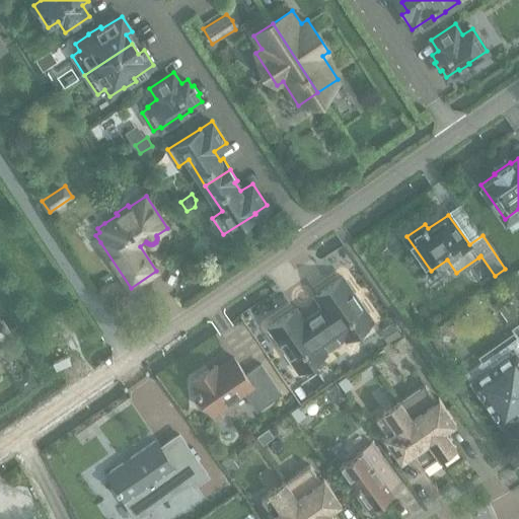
[(315,295),(324,307),(314,314),(335,344),(345,337),(346,339),(372,320),(362,305),(363,303),(356,292),(353,293),(343,277),(315,295)]
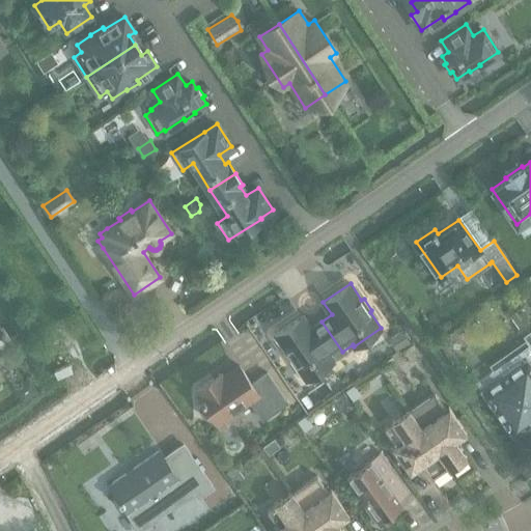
[(333,361),(332,359),(342,352),(322,322),(311,329),(303,316),(275,335),(286,351),(285,354),(292,364),(295,364),(306,380),(333,361)]
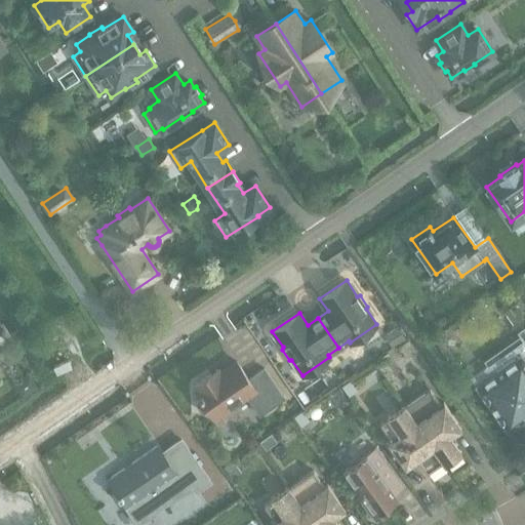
[(407,336),(400,326),(387,335),(394,346),(407,336)]
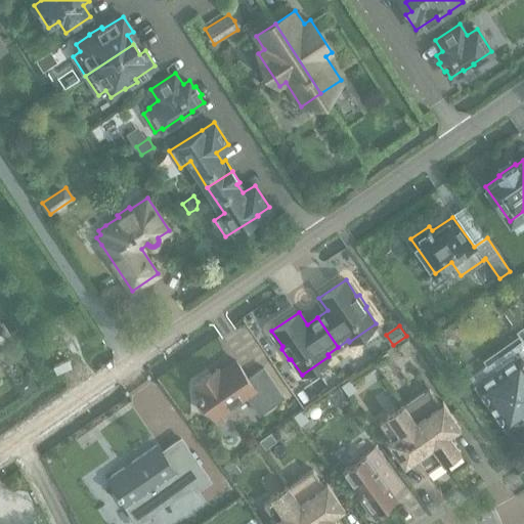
[(470,377),(507,428),(523,416),(523,325),(517,331),(523,341),(523,353),(520,356),(514,346),(470,377)]
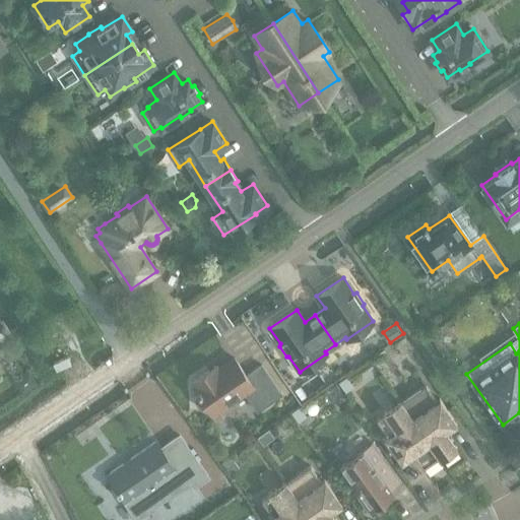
[(207,406),(212,413),(244,392),(257,410),(281,394),(261,365),(247,376),(235,359),(217,370),(214,366),(193,381),(196,385),(193,387),(198,394),(195,396),(194,400),(199,407),(203,408),(207,406)]
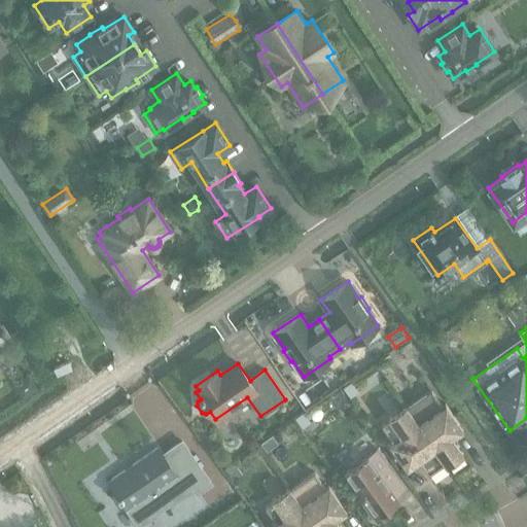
[(343,388),(349,397),(358,391),(351,382),(343,388)]
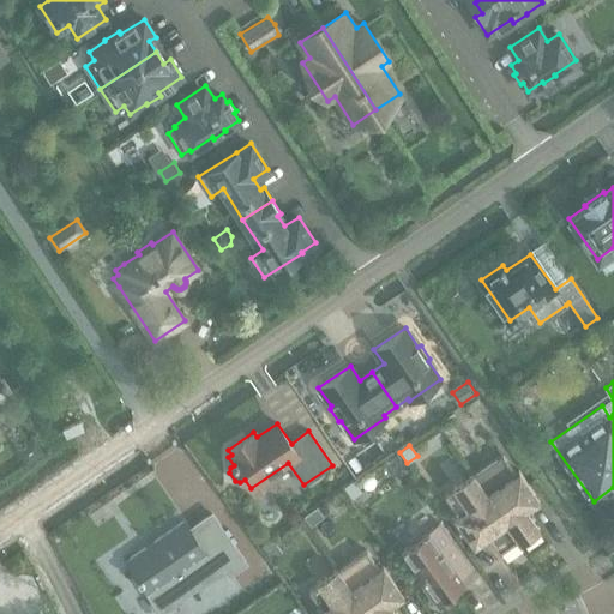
[(474,474),(473,473),(471,473),(519,541),(539,528),(525,509),(539,499),(518,470),(515,473),(503,455),(474,474)]
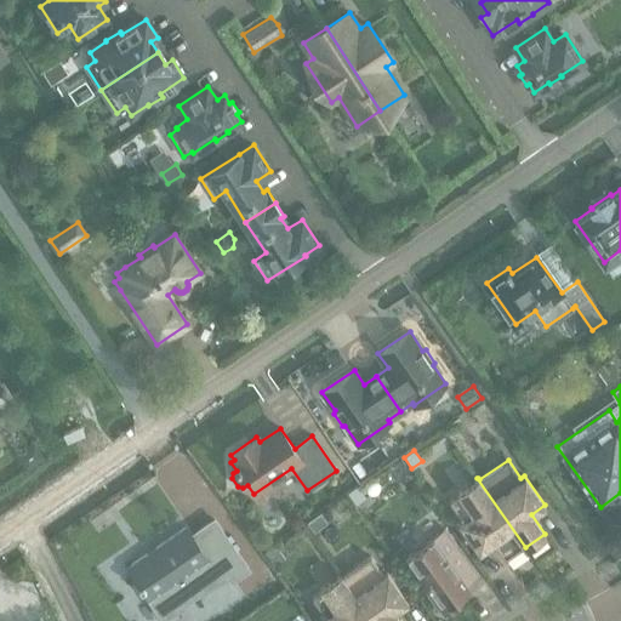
[(402,461),(389,471),(396,479),(403,480),(411,474),(402,461)]
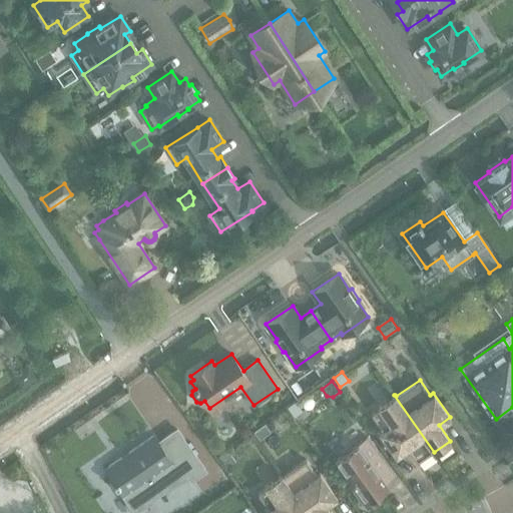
[(432,451),(433,453),(434,452),(394,395),(378,407),(379,408),(371,414),(382,429),(379,431),(396,455),(407,448),(417,462),(432,451)]
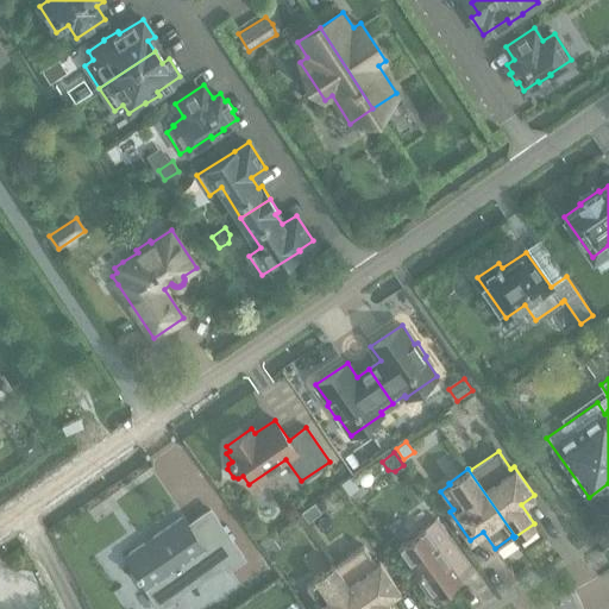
[(351,476),(341,483),(349,494),(358,487),(351,476)]
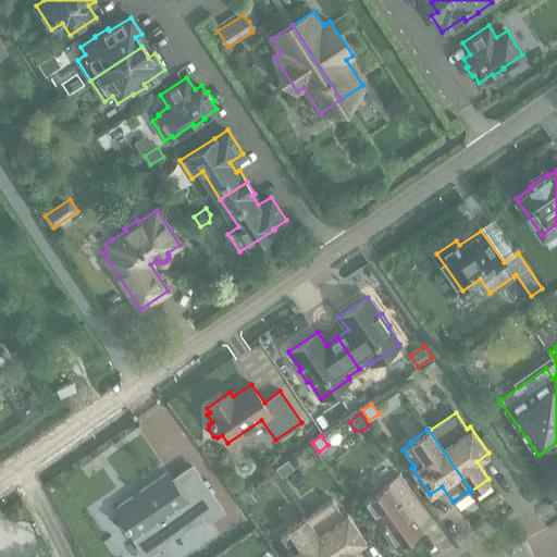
[(246,460),(240,461),(237,466),(237,471),(242,474),(248,474),(251,469),(250,463),(246,460)]
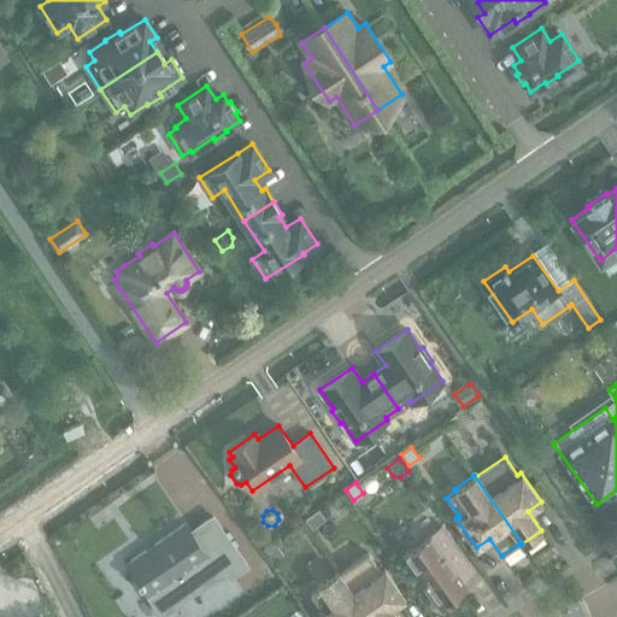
[(305,519),(312,529),(325,519),(318,510),(305,519)]
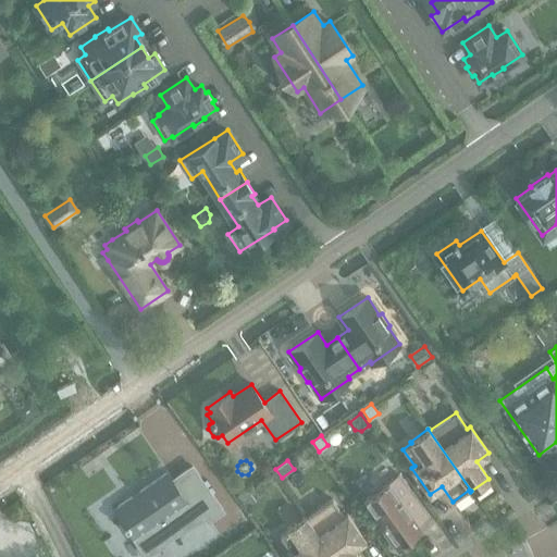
[(168,472),(114,509),(136,540),(145,554),(202,514),(207,520),(221,510),(192,466),(172,479),(168,472)]
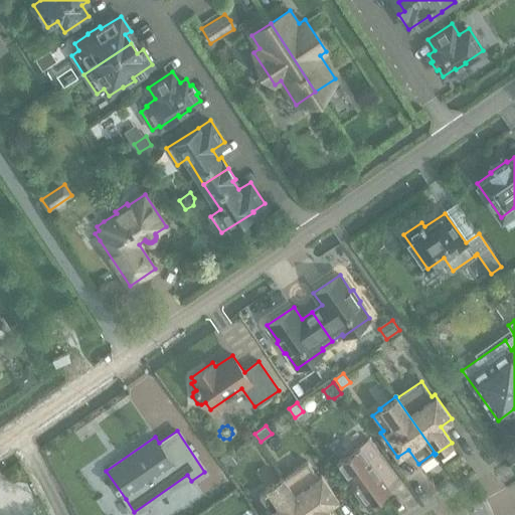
[(380,500),(377,496),(388,488),(384,483),(395,475),(369,439),(338,461),(355,484),(351,487),(367,509),(380,500)]
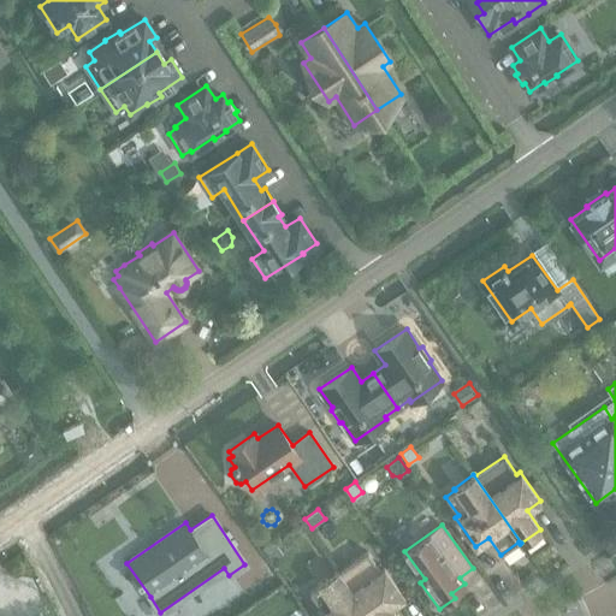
[(273,540),(262,548),(271,561),(283,554),(273,540)]
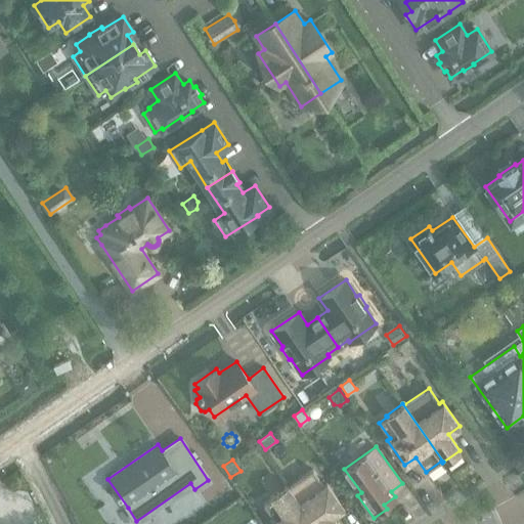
[(289,485),(288,484),(287,484),(314,523),(339,523),(336,519),(333,515),(344,507),(326,482),(323,484),(312,469),(289,485)]
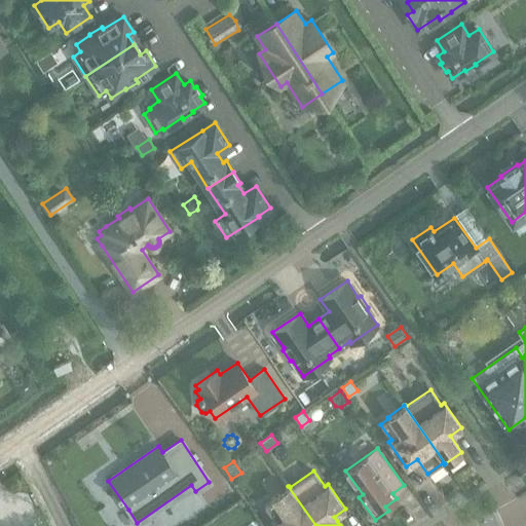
[(315,525),(288,486),(271,498),(272,499),(264,505),(275,521),(271,523),(273,525),(315,525)]
